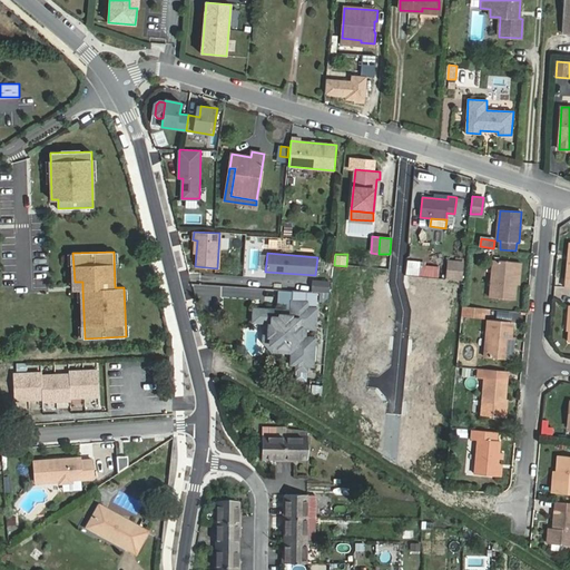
[(357,267),(359,258),(349,258),(347,266),(357,267)]
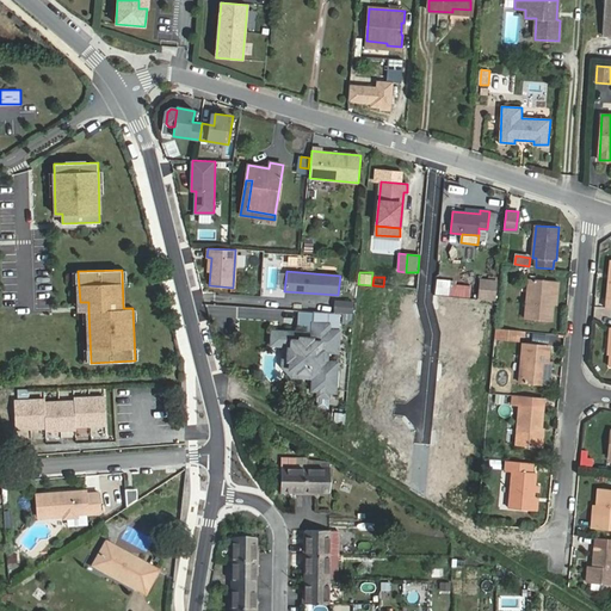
[(450,296),(451,279),(433,278),(432,295),(450,296)]
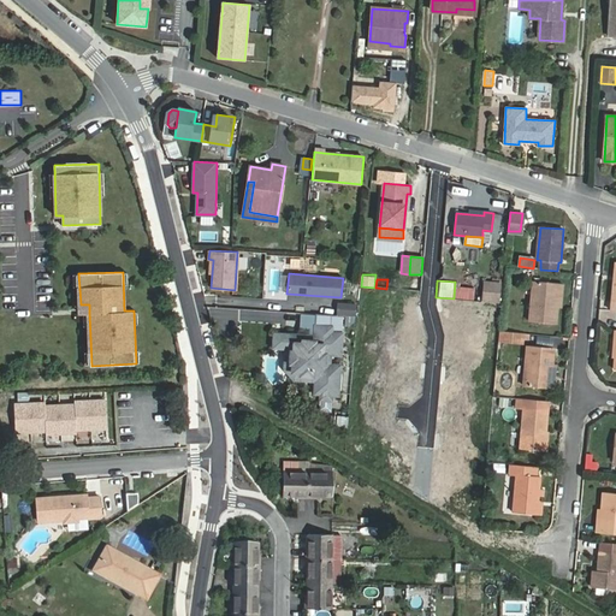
[(563,284),(534,280),(529,321),(556,324),(558,292),(562,292),(563,284)]
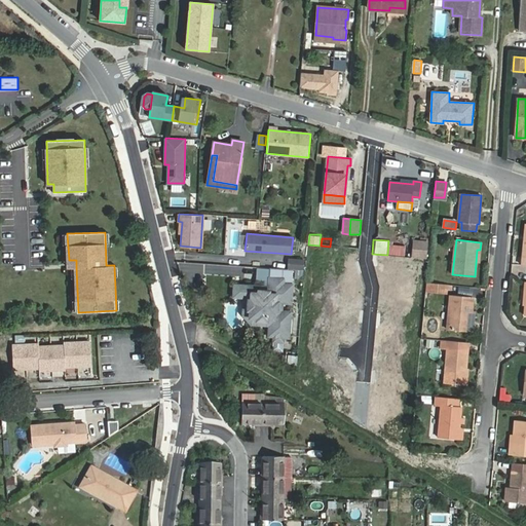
[(415,249),(414,257),(426,258),(428,242),(423,241),(422,249),(415,249)]
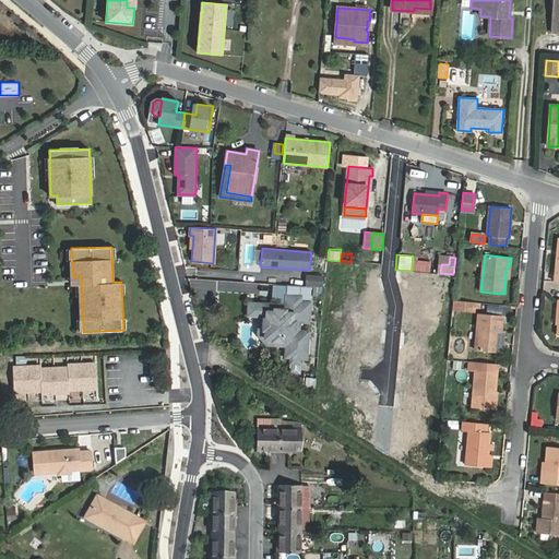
[(430,273),(430,261),(414,260),(414,272),(430,273)]
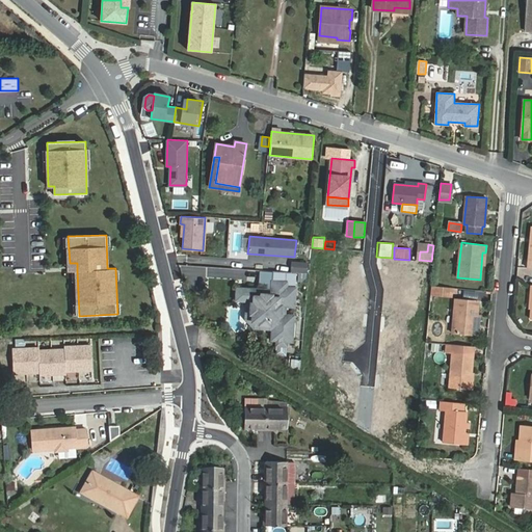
[(308,263),(292,262),(291,272),(293,272),(307,273),(308,263)]
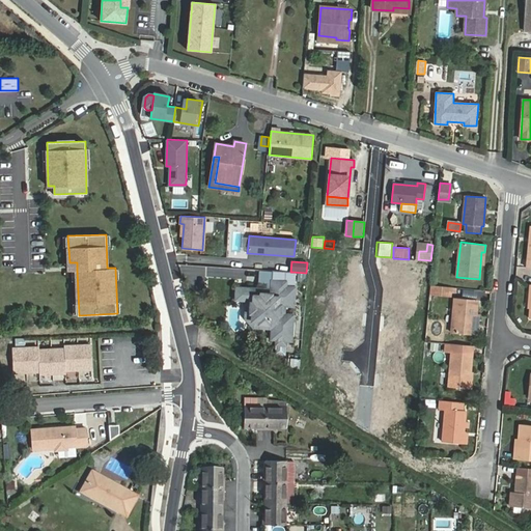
[(292,272),(290,272),(273,271),(272,281),(285,282),(285,287),(296,288),(296,283),(291,282),(292,272)]
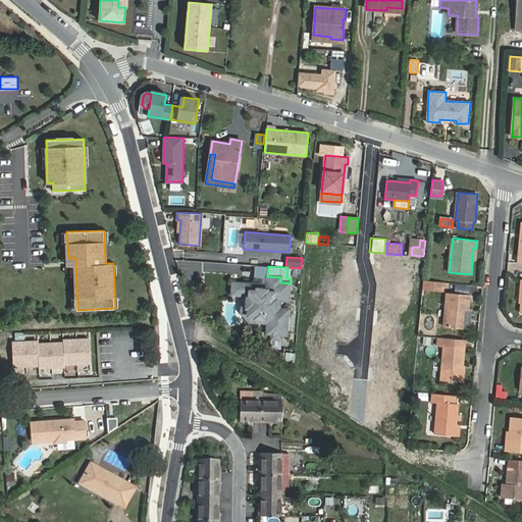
[(413,278),(414,268),(398,266),(397,277),(413,278)]
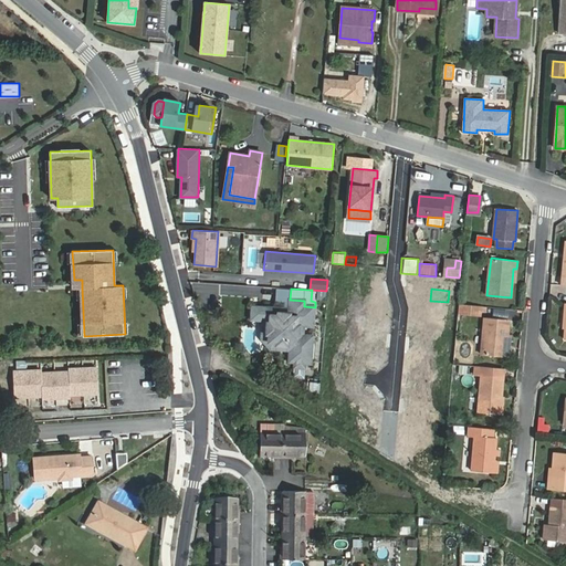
[(290,300),(290,310),(304,311),(304,306),(304,301),(290,300)]
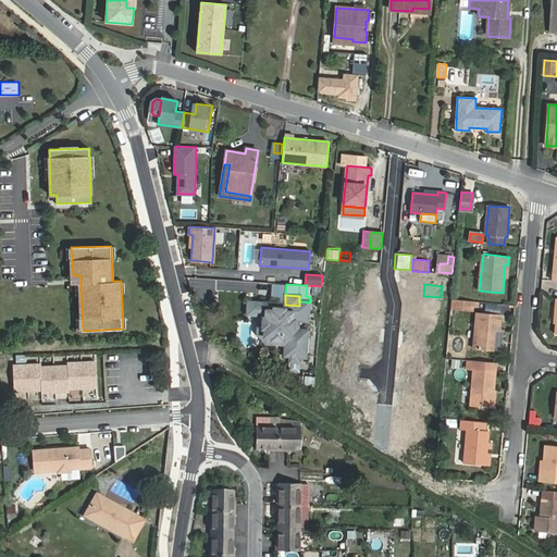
[(462,309),(463,300),(452,299),(450,308),(462,309)]
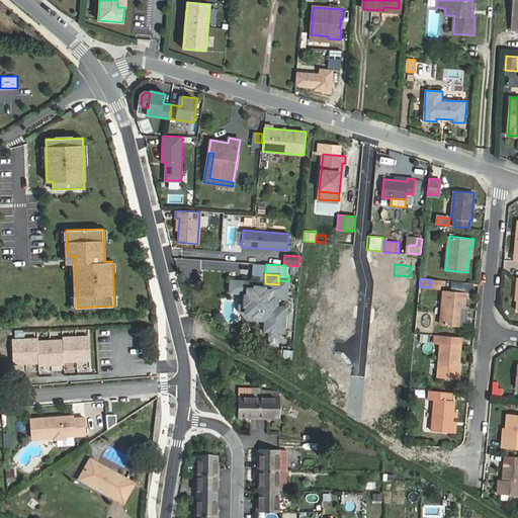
[(439,279),(431,279),(430,287),(439,287),(439,279)]
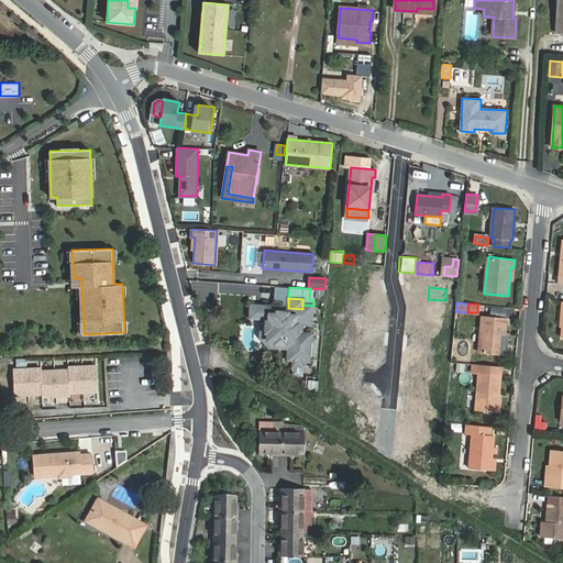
[(288,308),(263,306),(262,318),(262,321),(266,321),(265,332),(268,332),(267,335),(272,340),(275,340),(275,343),(286,344),(285,348),(289,349),(288,360),(294,360),(302,361),(309,361),(310,334),(301,334),(301,324),(311,324),(313,306),(302,305),(302,309),(288,308)]
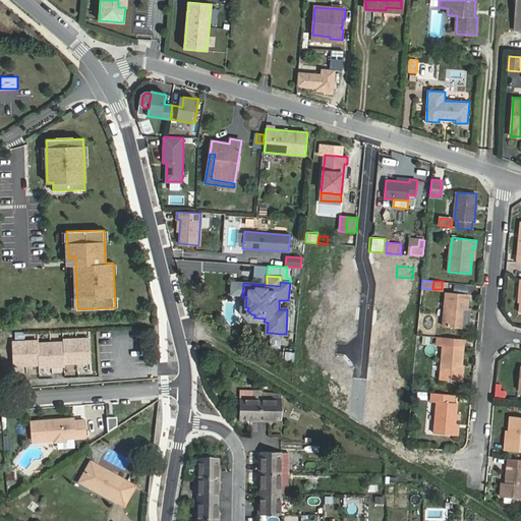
[(243,283),(233,283),(232,293),(242,294),(243,283)]
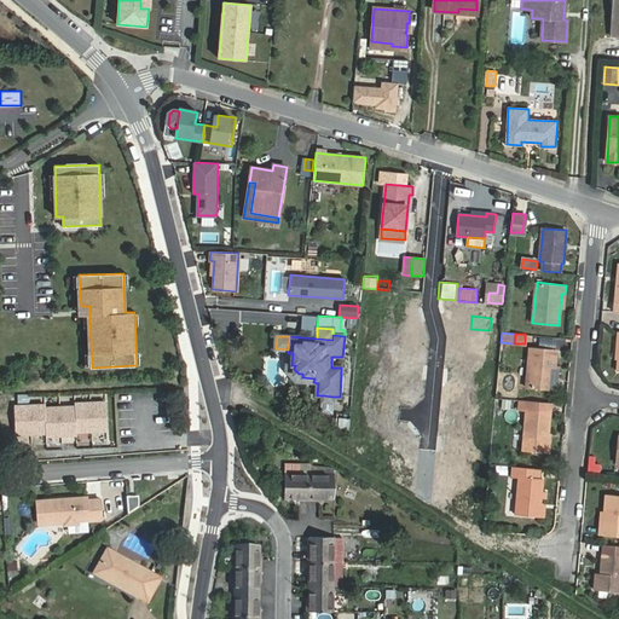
[(556,350),(530,347),(526,388),(556,391),(557,381),(554,381),(556,350)]
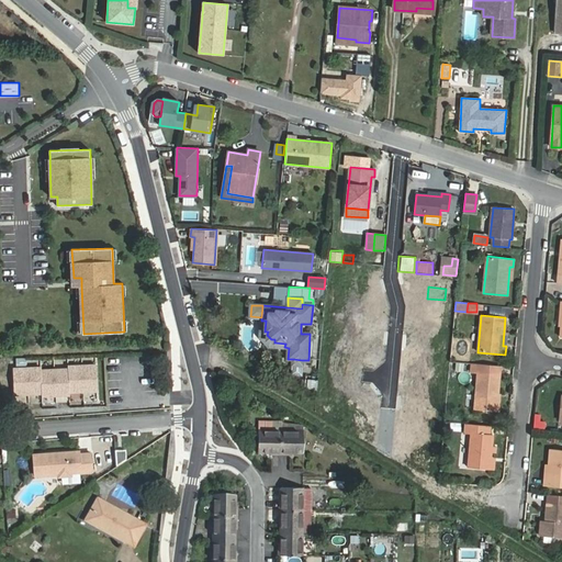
[(302,360),(293,359),(292,375),(301,375),(302,360)]
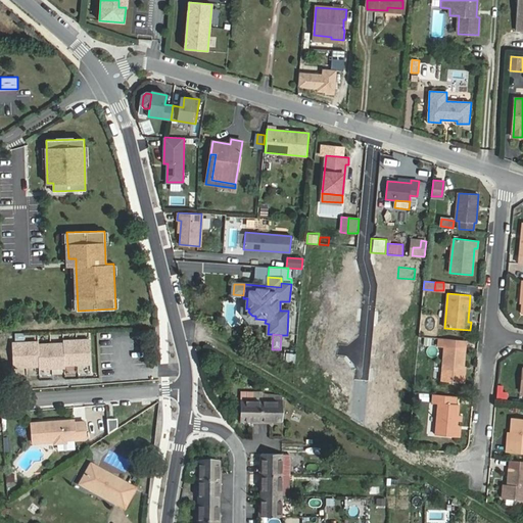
[(38,342),(12,343),(13,367),(39,366),(39,368),(65,367),(64,365),(90,364),(89,340),(63,341),(63,343),(39,345),(38,342)]
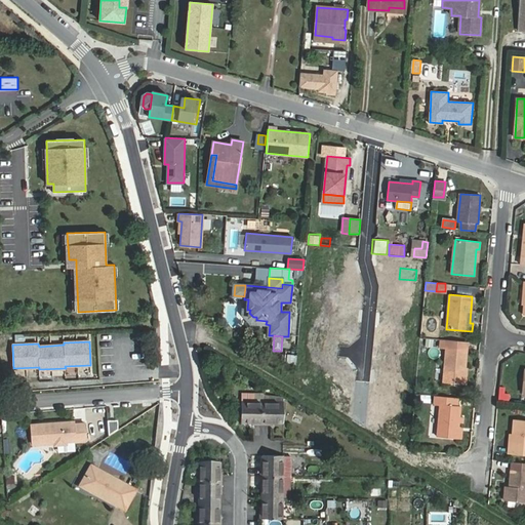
[(446,348),(443,382),(463,385),(467,350),(446,348)]
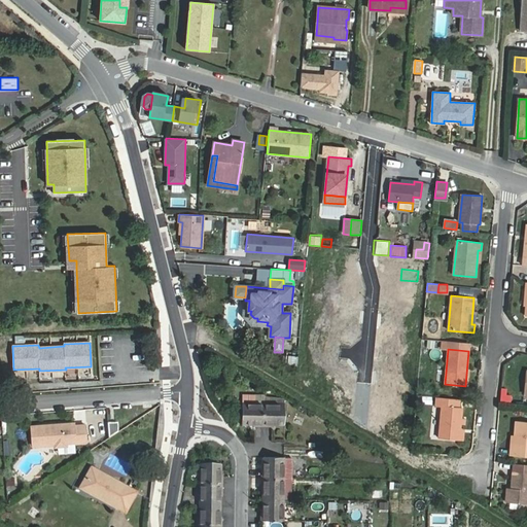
[(243,424),(254,424),(254,426),(264,426),(264,405),(255,405),(255,395),(243,395),(243,424)]
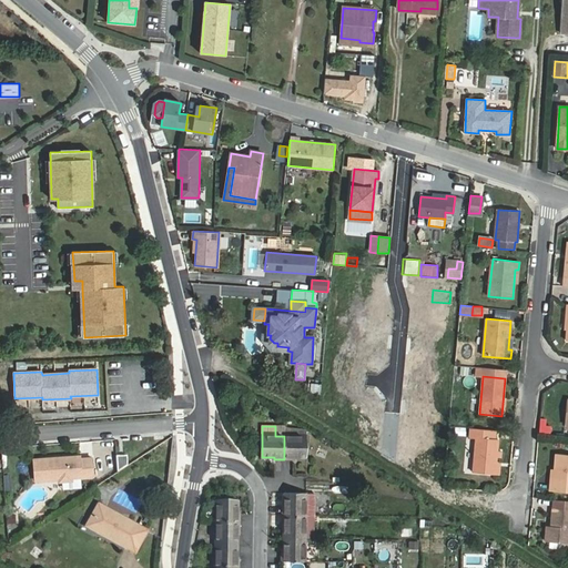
[(498,440),(495,440),(496,430),(470,428),(469,438),(476,438),(473,473),(495,475),(497,457),(500,458),(501,450),(497,450),(498,440)]
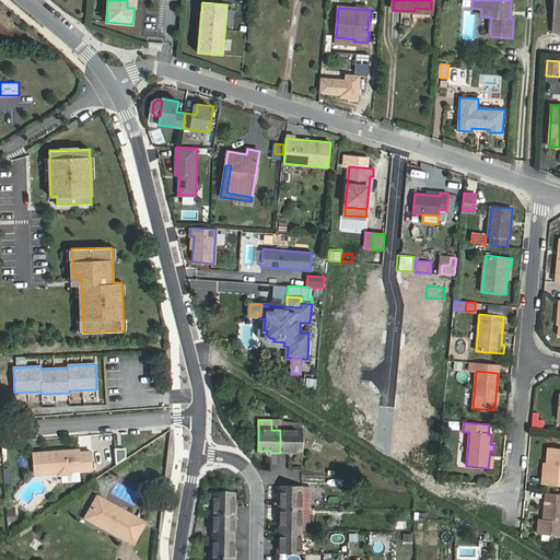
[(291,451),(302,452),(303,430),(280,430),(280,453),(289,453),(291,453),(291,451)]
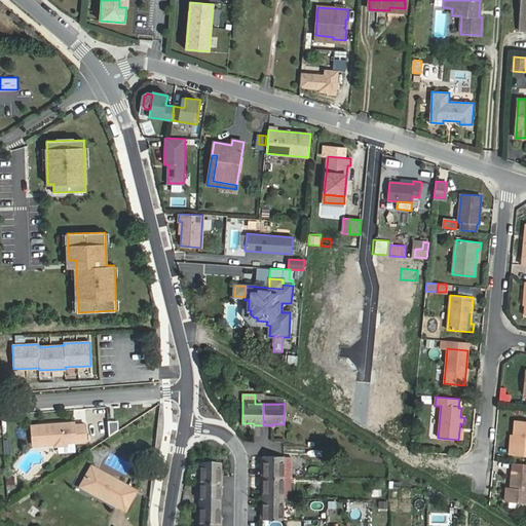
[(525,420),(516,420),(514,435),(513,447),(511,447),(510,454),(525,455),(525,420)]
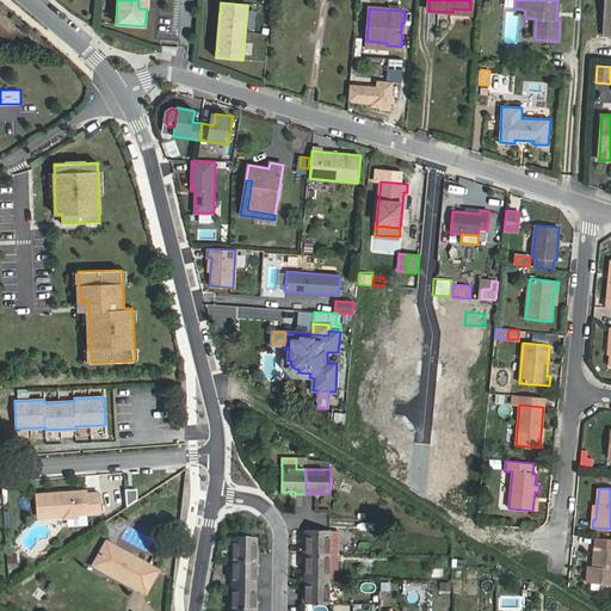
[(86,489),(36,493),(37,517),(63,514),(67,517),(75,517),(78,513),(97,512),(100,510),(99,492),(86,493),(86,489)]
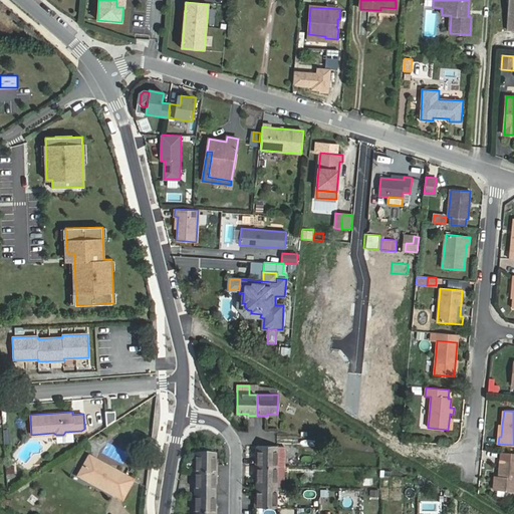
[(105,413),(106,427),(115,421),(114,412),(105,413)]
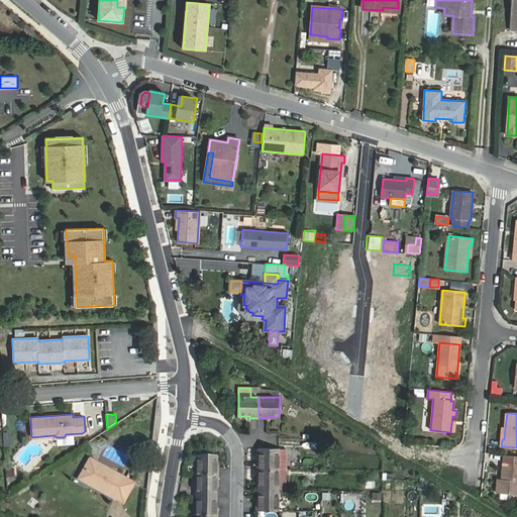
[(259,470),(286,470),(286,449),(256,448),(256,458),(259,458),(259,470)]
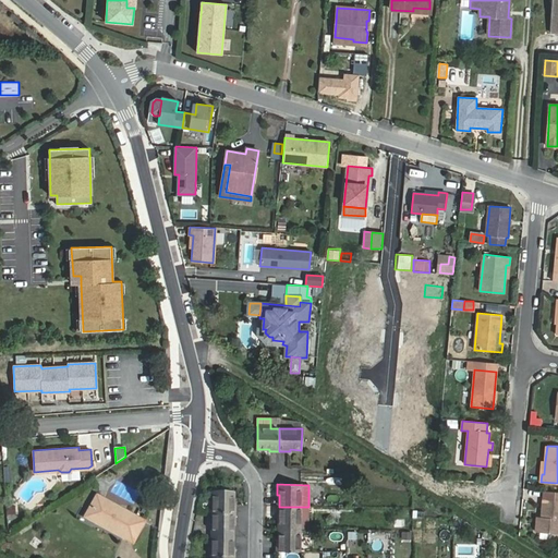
[(557,492),(544,490),(543,509),(545,509),(544,517),(537,517),(536,532),(557,533),(557,530),(557,492)]
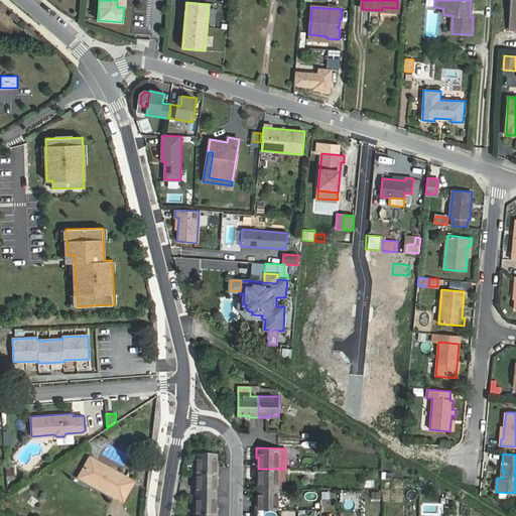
[(219,476),(219,467),(217,467),(217,456),(197,455),(197,476),(219,476)]
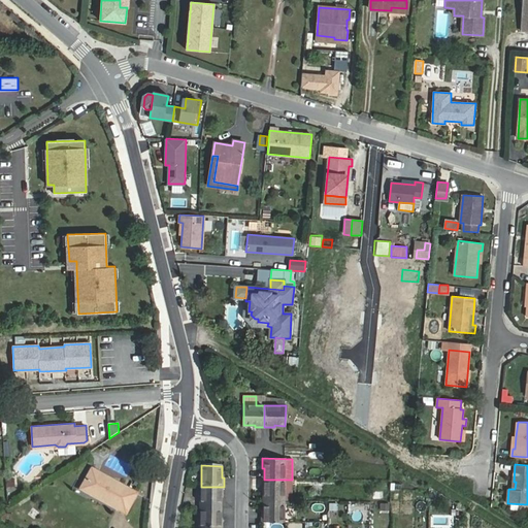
[(126,512),(135,494),(93,470),(85,484),(102,494),(100,497),(126,512)]
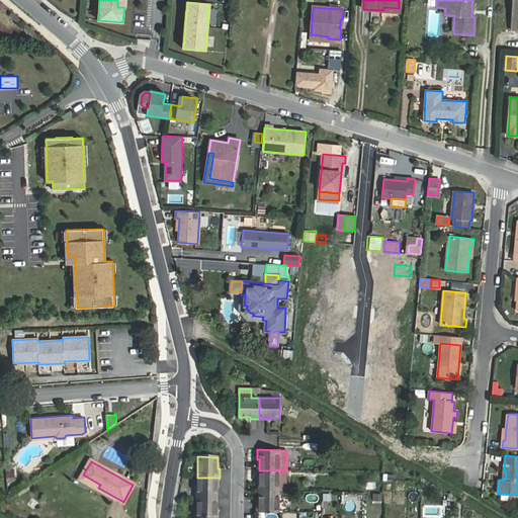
[(404,468),(401,472),(409,478),(412,472),(404,468)]
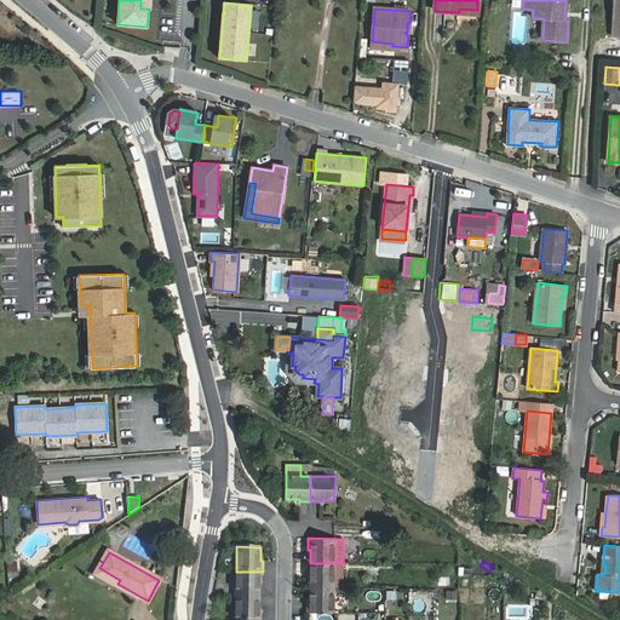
[(343,563),(310,563),(310,575),(308,575),(306,587),(333,587),(342,587),(343,563)]
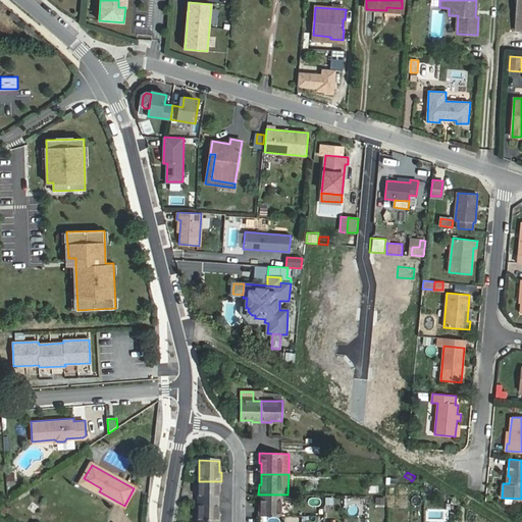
[(101,488),(84,478),(82,482),(99,491),(101,488)]
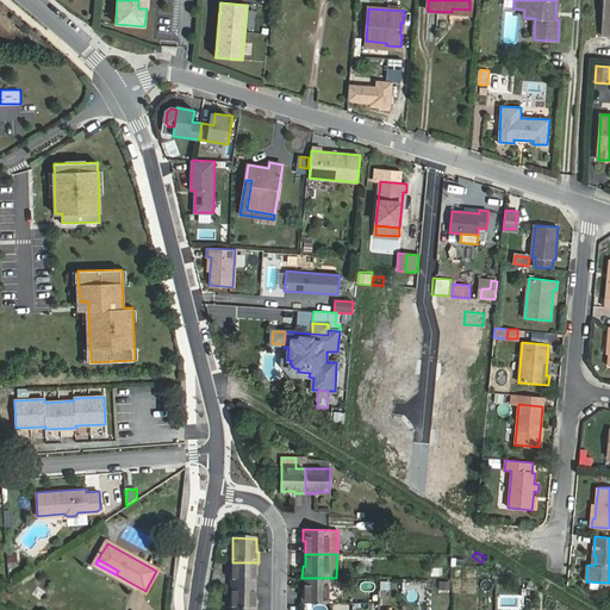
[(255,586),(255,574),(259,574),(259,562),(232,562),(232,586),(255,586)]
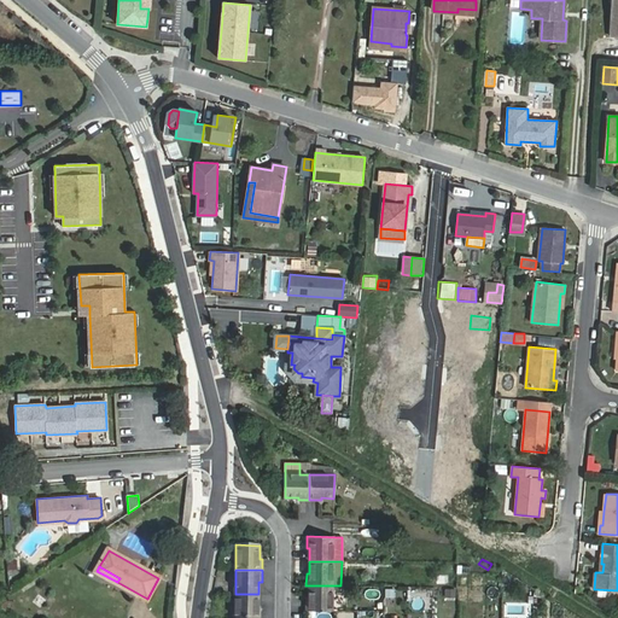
[(305,586),(305,595),(305,596),(309,596),(308,610),(332,611),(332,586),(305,586)]
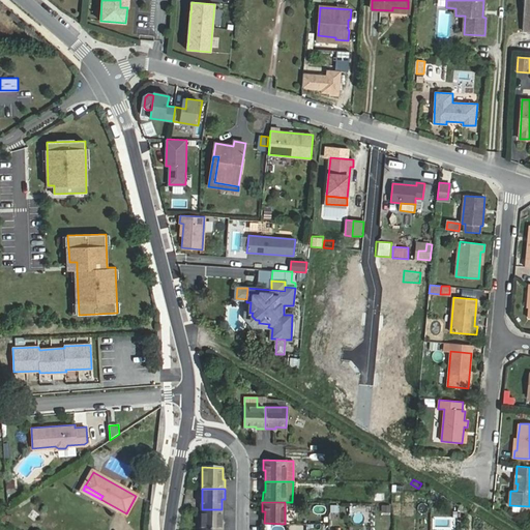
[(202,509),(201,529),(224,529),(224,521),(222,521),(222,509),(202,509)]
